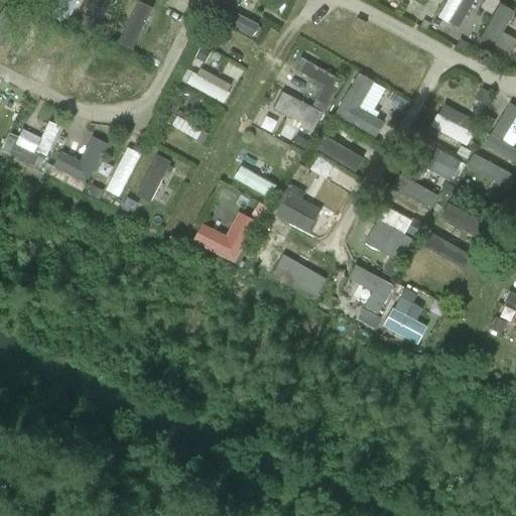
[(61,0),(59,7),(73,12),(77,0),(61,0)]
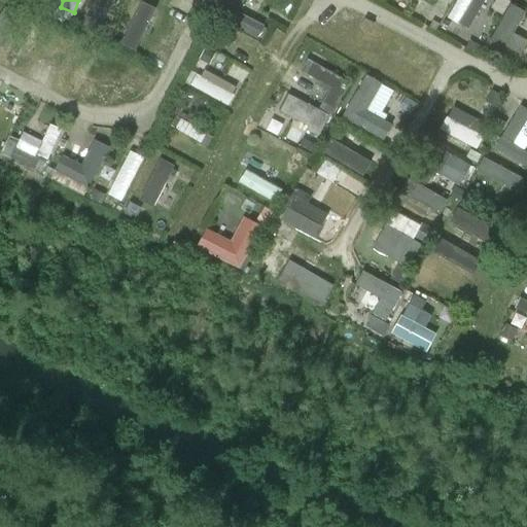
[(227,0),(219,19),(265,40),(271,27),(239,12),(244,0),(227,0)]
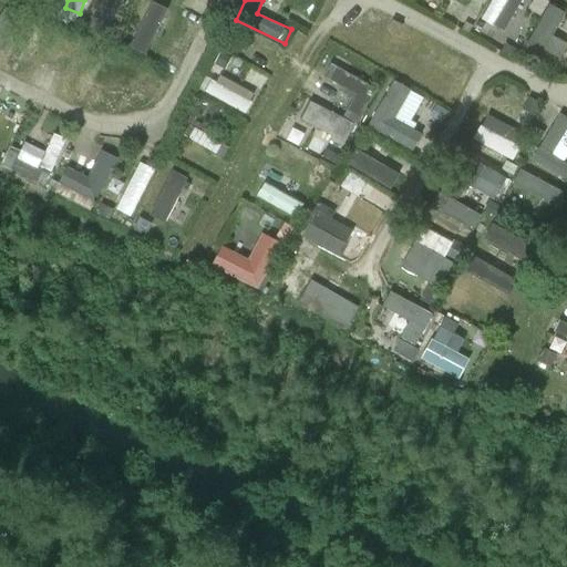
[(566,63),(566,61),(566,13),(545,6),(528,49),(566,63)]
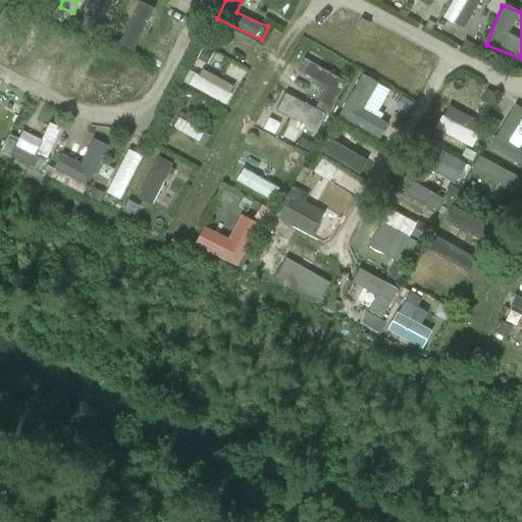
[(316,106),(329,113),(348,81),(306,57),(298,70),(327,87),(316,106)]
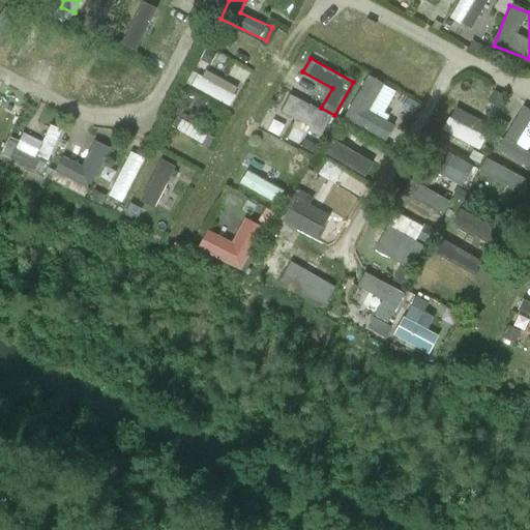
[(193,88),(231,106),(240,87),(201,68),(193,88)]
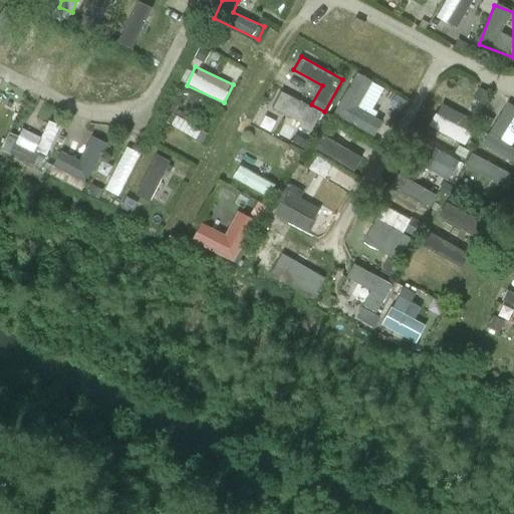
[(374,137),(387,114),(374,107),(386,88),(357,71),(333,113),(374,137)]
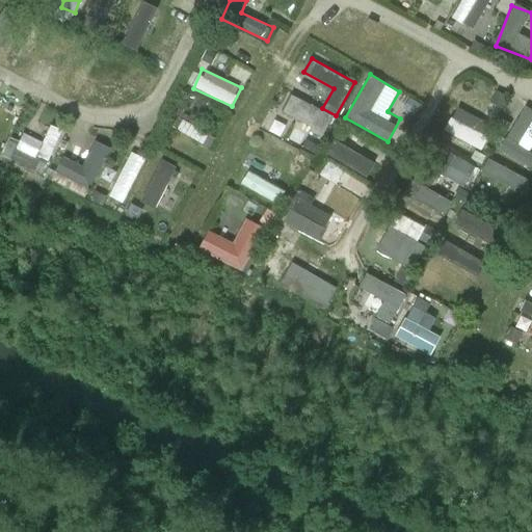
[(324,133),(334,114),(291,94),(282,112),(324,133)]
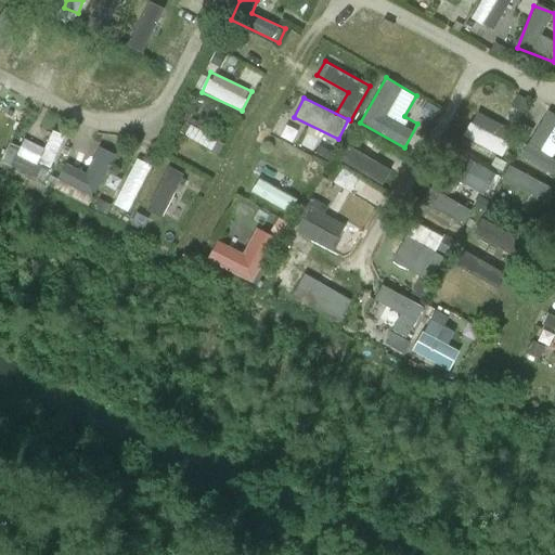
[(554,115),(546,111),(520,158),(547,172),(554,158),(554,115)]
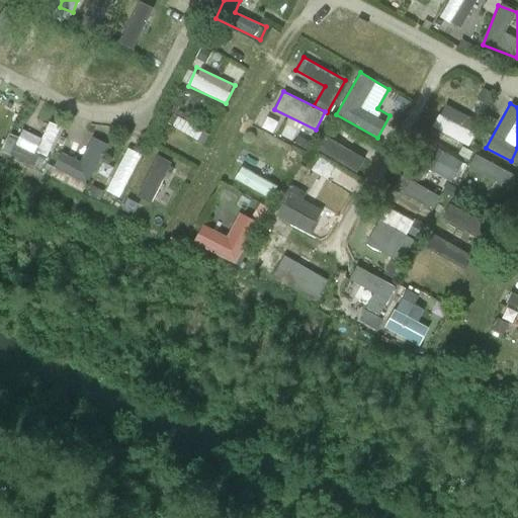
[(433,130),(467,144),(478,118),(443,104),(433,130)]
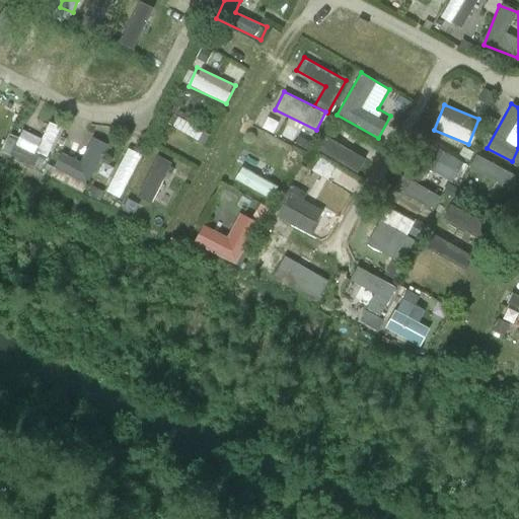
[(169,122),(204,143),(210,133),(175,112),(169,122)]
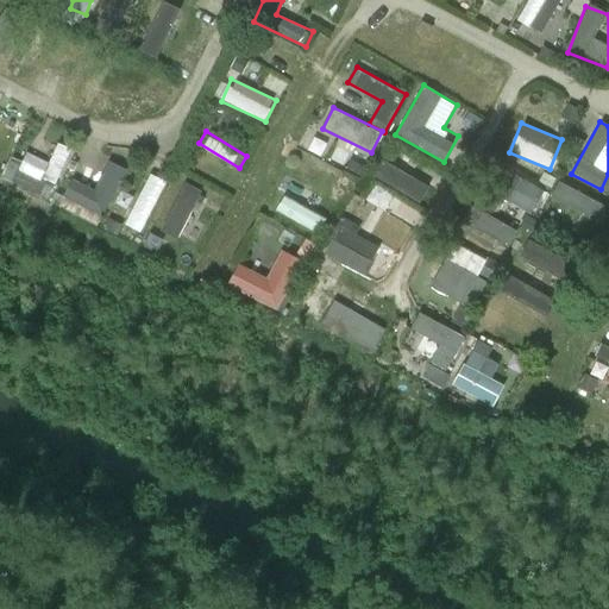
[(39,159),(12,151),(2,181),(52,196),(69,145),(56,140),(44,177),(35,174),(39,159)]
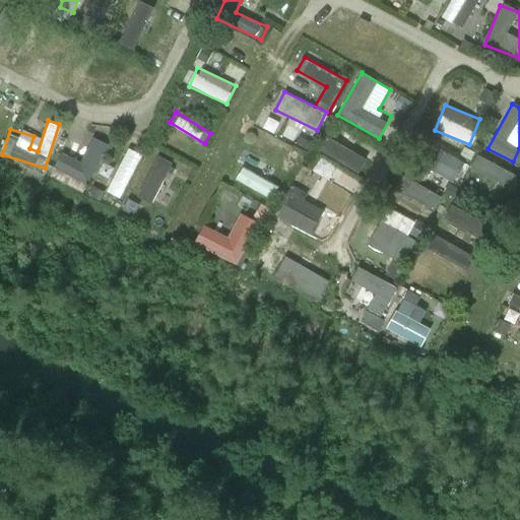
[(92,136),(79,160),(61,151),(51,171),(85,189),(109,144),(92,136)]
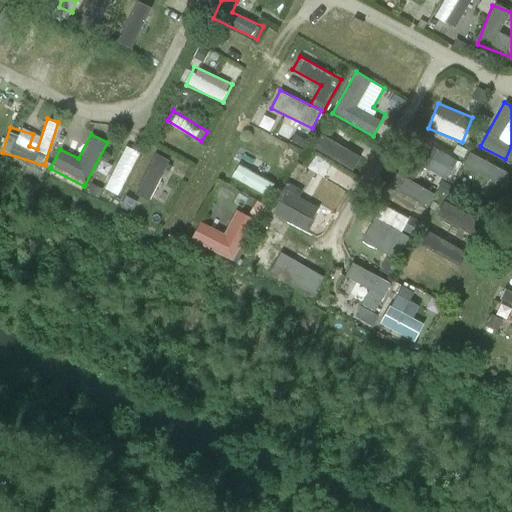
[(450,183),(461,161),(426,143),(415,165),(450,183)]
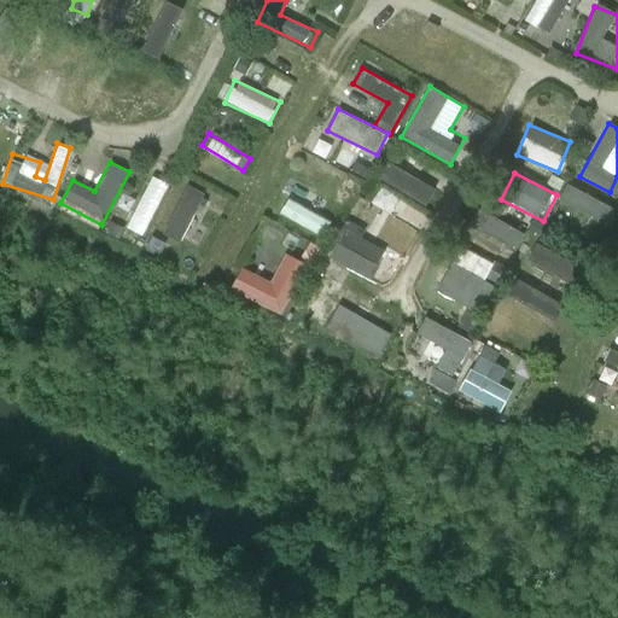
[(126,227),(144,235),(169,182),(152,174),(126,227)]
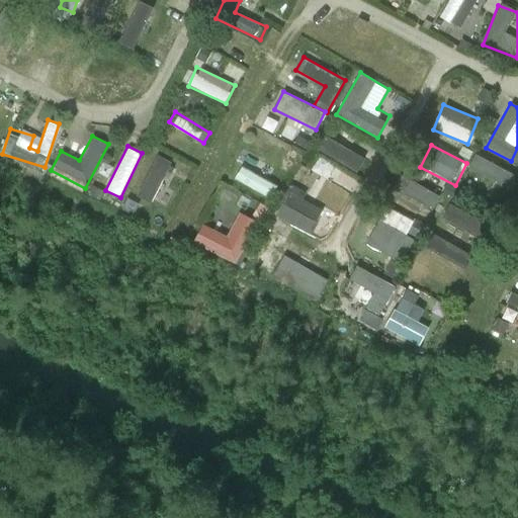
[(157,154),(136,194),(151,202),(172,162),(157,154)]
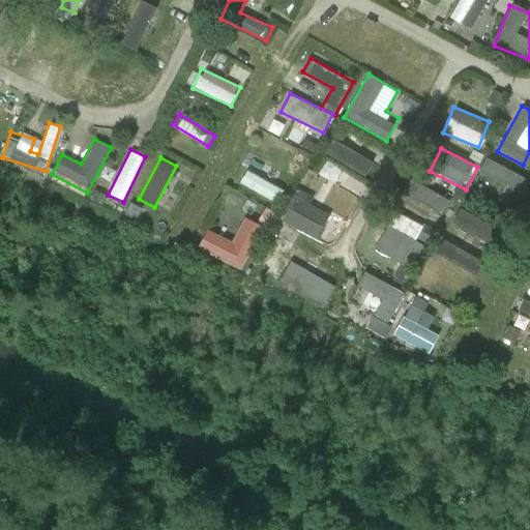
[(318,239),(331,212),(295,195),(282,222),(318,239)]
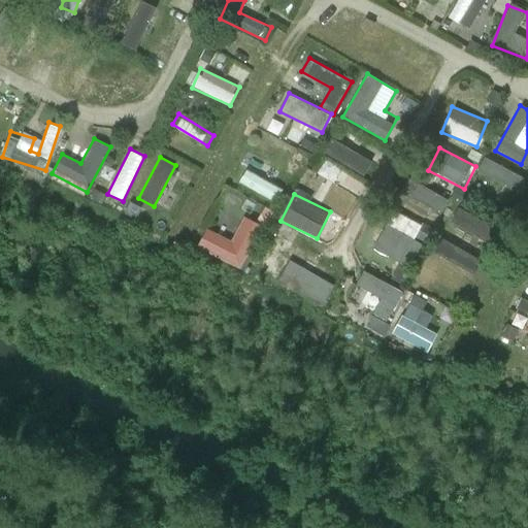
[(416,240),(423,224),(393,209),(373,250),(410,267),(422,243),(416,240)]
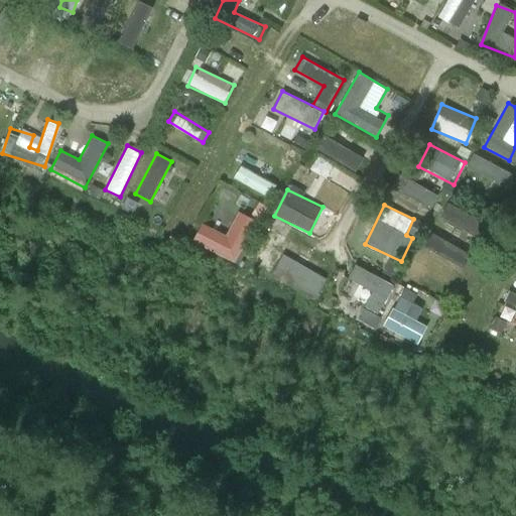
[(201,223),(191,244),(237,264),(256,220),(237,212),(227,234),(201,223)]
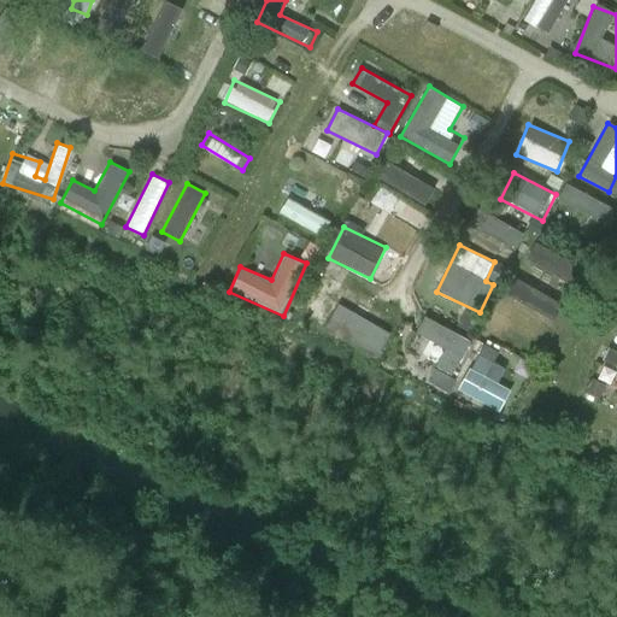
[(327,329),(375,356),(389,331),(340,304),(327,329)]
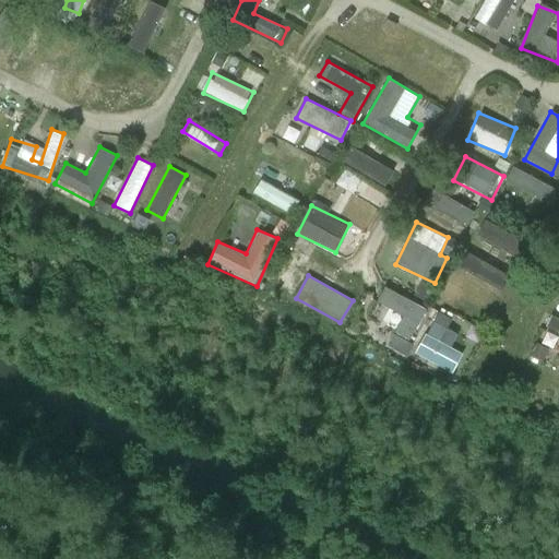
[(370,316),(395,325),(387,346),(406,355),(427,306),(382,287),(370,316)]
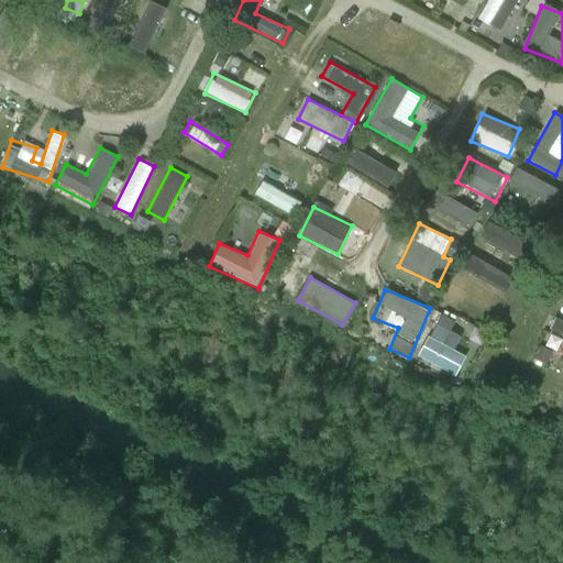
[(456,376),(467,355),(443,342),(457,318),(443,310),(418,355),(456,376)]
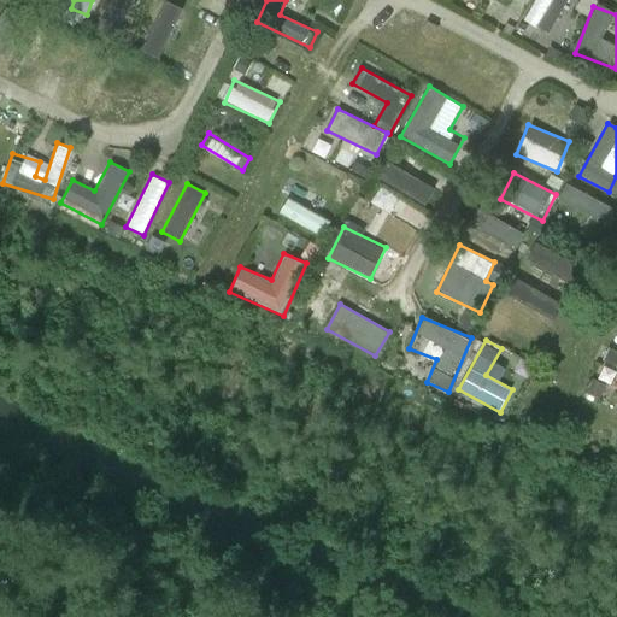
[(616,348),(606,345),(587,392),(603,399),(613,374),(616,375),(616,348)]
